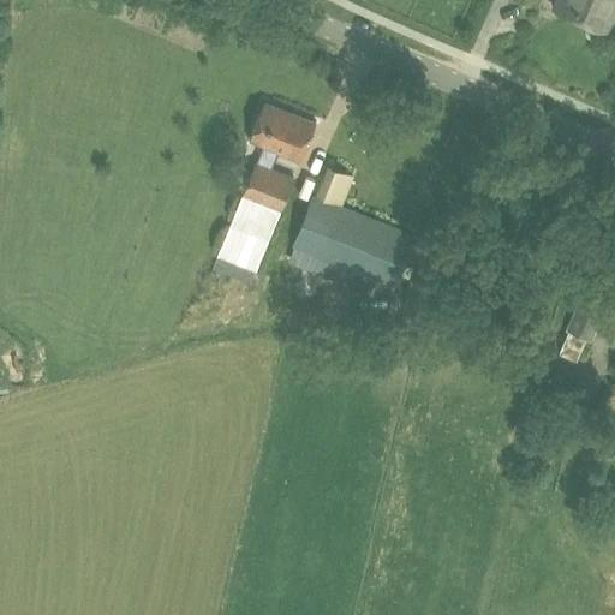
[(614,0),(557,0),(553,11),(607,34),(614,11),(614,0)]
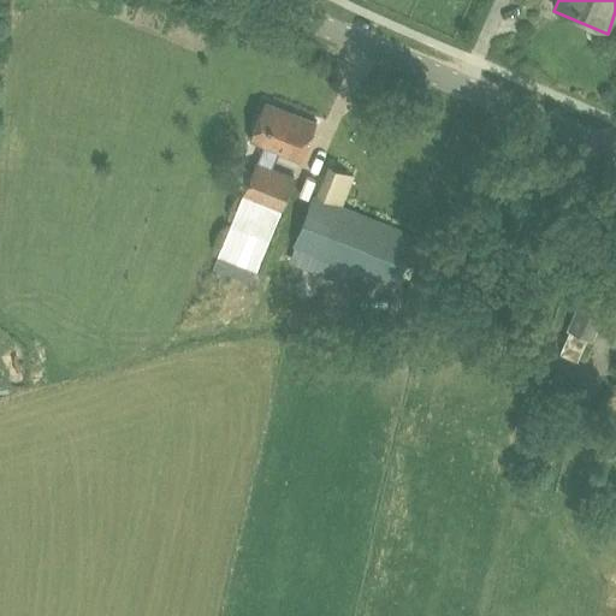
[(302,160),(317,123),(265,102),(250,140),(302,160)]
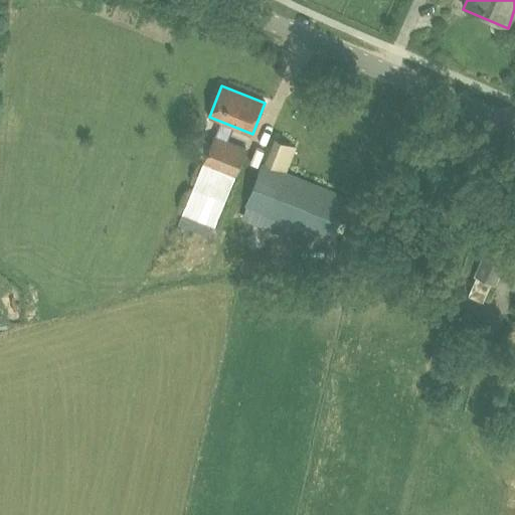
[(247,149),(214,136),(202,165),(222,174),(218,185),(229,190),(235,179),(247,149)]
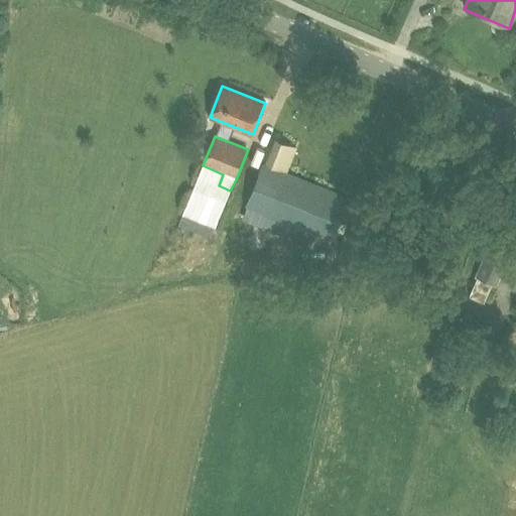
[(290,167),(296,148),(273,139),(264,165),(288,174),(286,183),(298,187),(302,172),(290,167)]
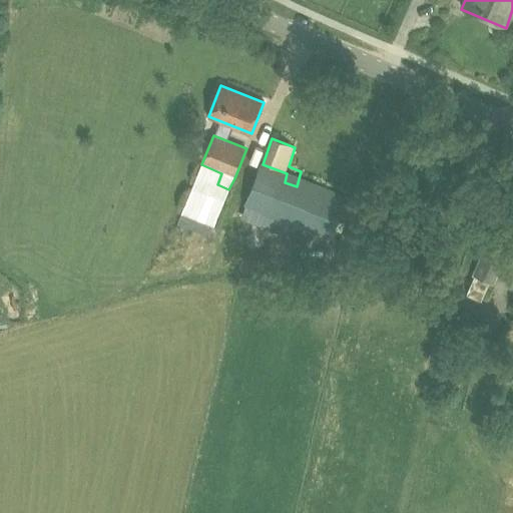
[(313,195),(291,186),(285,199),(270,191),(263,209),(301,225),(305,218),(314,222),(318,214),(308,208),(313,195)]
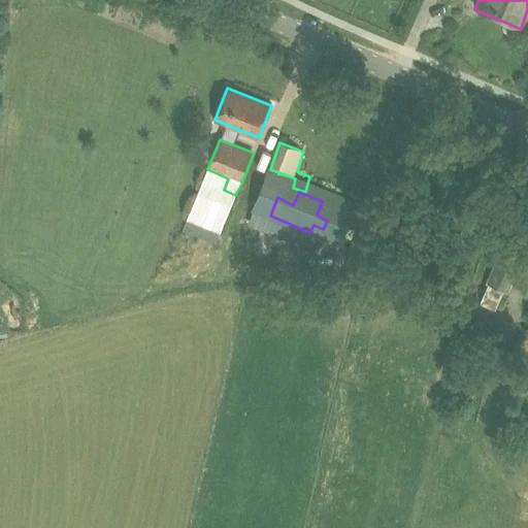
[(520,256),(501,248),(485,286),(487,286),(479,305),(494,311),(502,292),(503,293),(520,256)]
